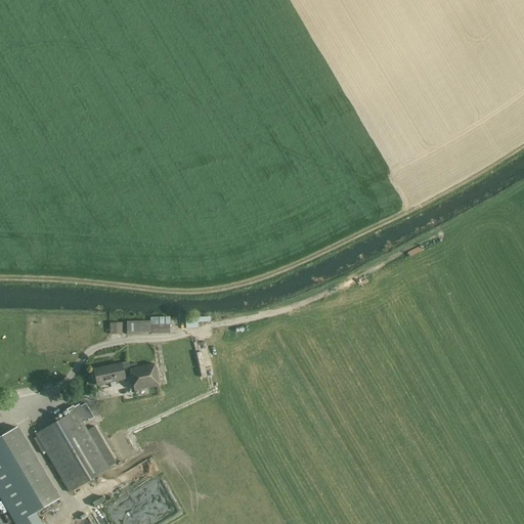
[(127,336),(166,335),(170,335),(170,318),(150,318),(150,322),(127,322),(127,336)]
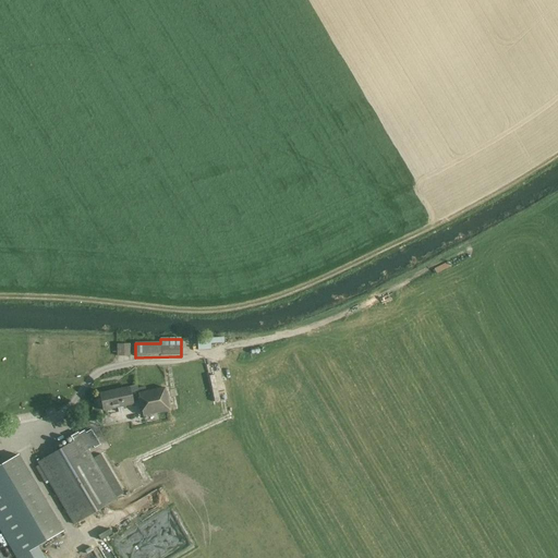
[(130,356),(130,344),(117,344),(117,356),(130,356)]
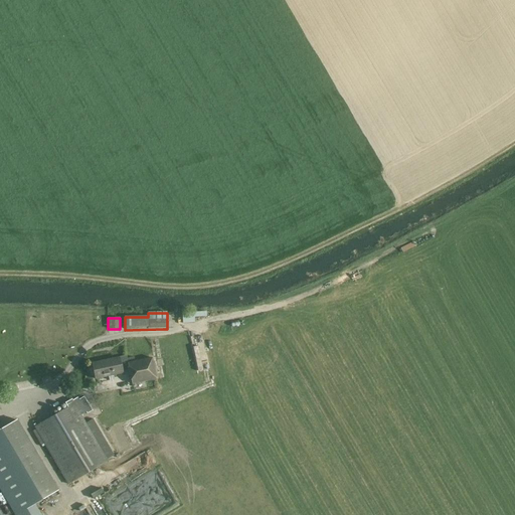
[(119,357),(92,363),(95,379),(109,376),(110,381),(114,380),(113,375),(122,373),(122,372),(129,371),(131,384),(156,378),(151,358),(135,362),(134,357),(127,359),(127,356),(119,358),(119,357)]
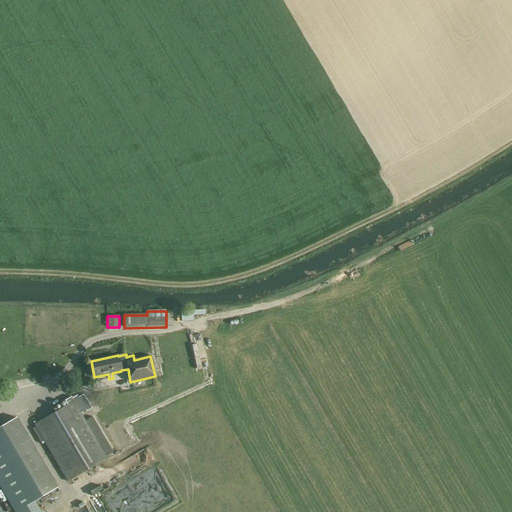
[(84,421),(73,402),(34,424),(68,482),(106,459),(106,458),(113,454),(91,417),(84,421)]
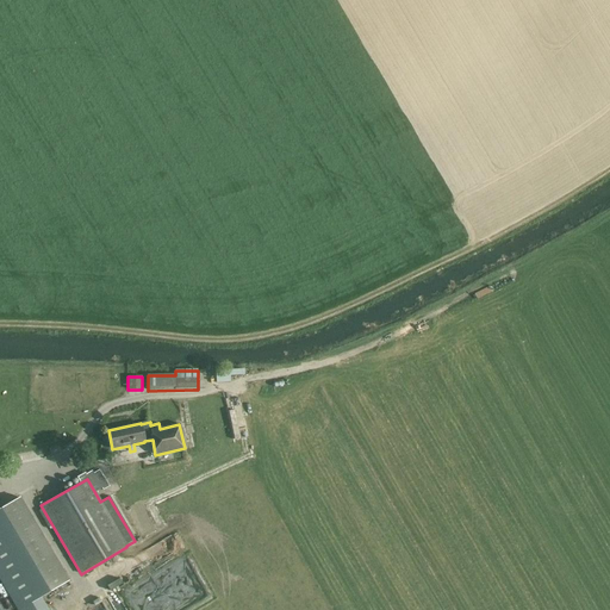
[(19,498),(0,509),(0,578),(18,609),(48,609),(42,597),(68,582),(19,498)]
